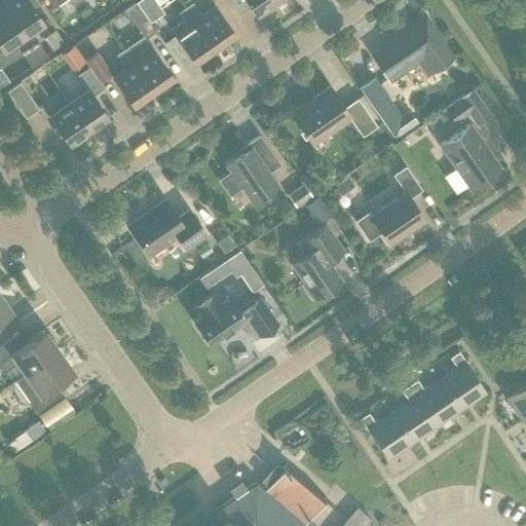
[(0,0),(0,5),(21,36),(42,21),(27,0),(0,0)]
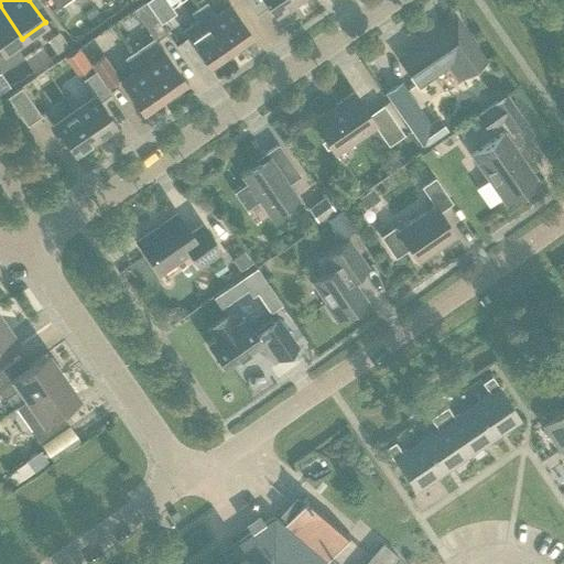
[(173,12),(164,0),(144,0),(145,0),(160,22),(173,12)]
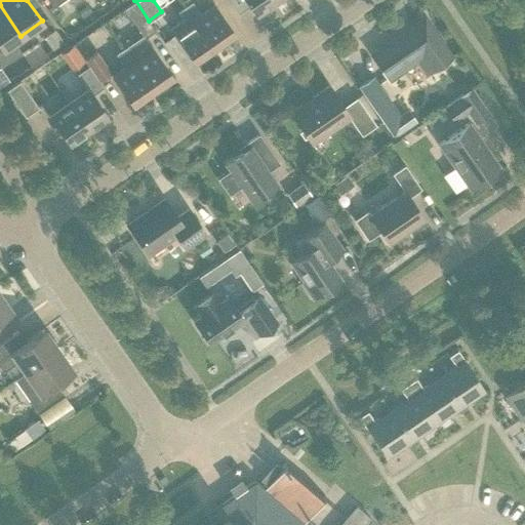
[(272,0),(228,0),(237,13),(248,6),(255,16),(274,3),(272,0)]
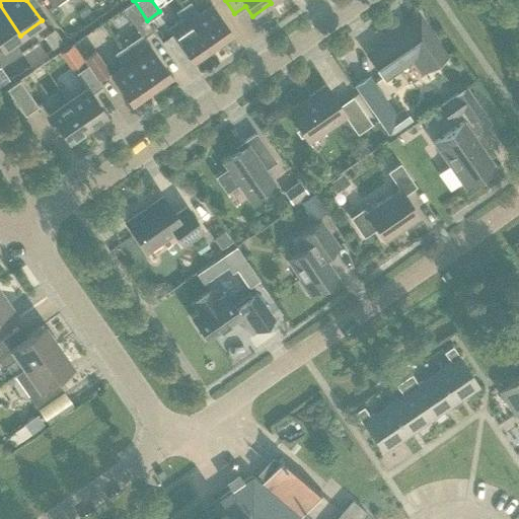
[(140,34),(128,44),(121,49),(148,88),(168,74),(143,38),(153,29),(133,1),(122,8),(140,34)]
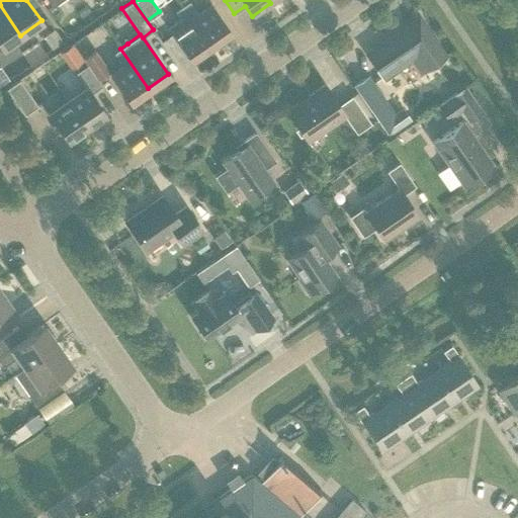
[(181,6),(209,46),(229,32),(210,5),(197,14),(188,1),(181,6)]
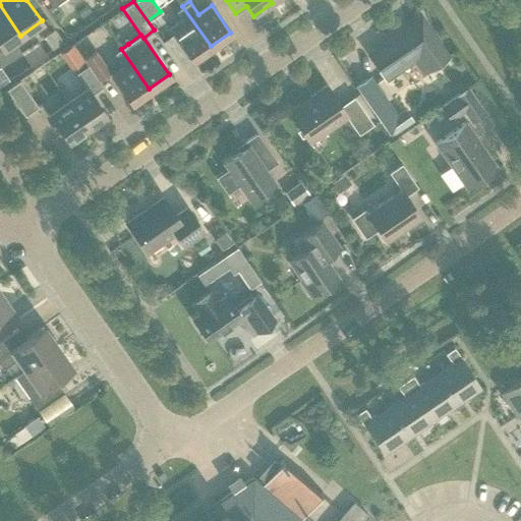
[(20,36),(0,5),(0,49),(20,36)]
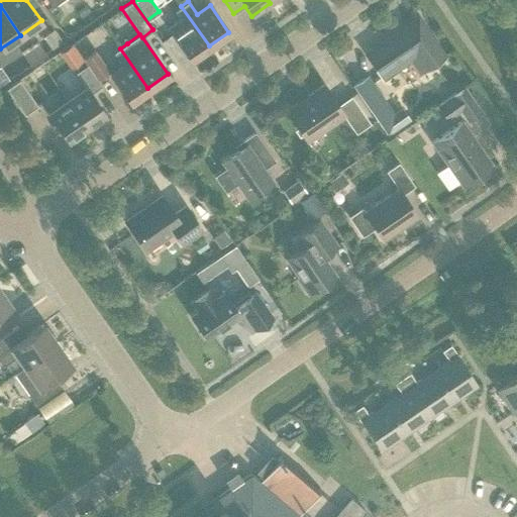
[(209,45),(181,6),(174,10),(184,24),(171,33),(189,60),(209,45)]
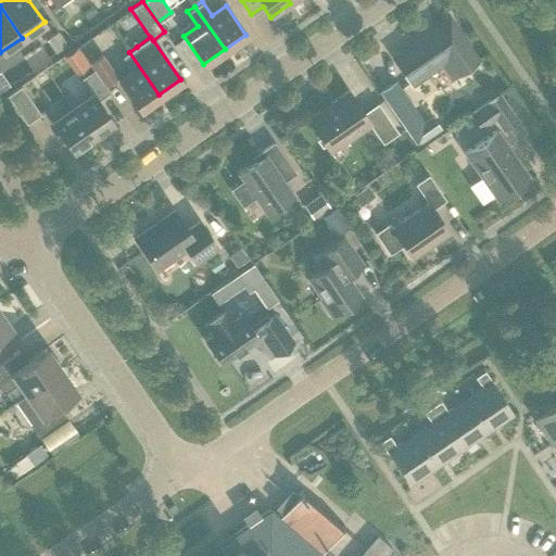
[(449,21),(406,50),(392,60),(408,84),(445,58),(456,74),(476,60),(449,21)]
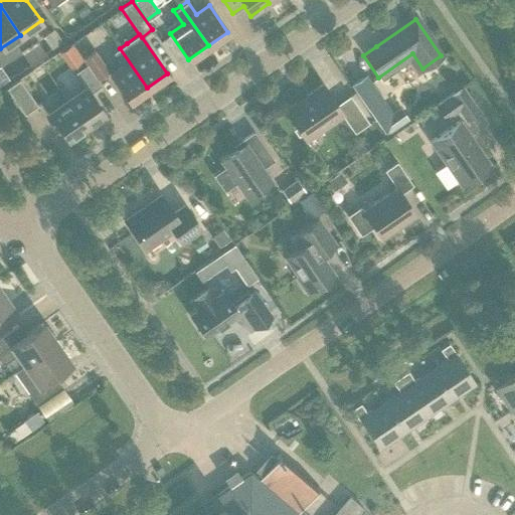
[(41,38),(49,49),(60,41),(52,30),(41,38)]
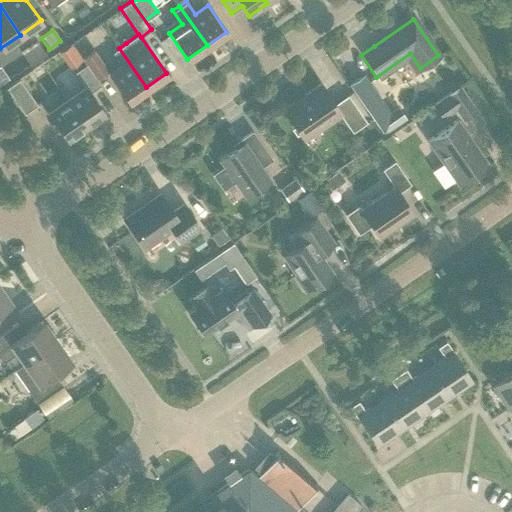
[(30,64),(45,54),(37,42),(21,52),(30,64)]
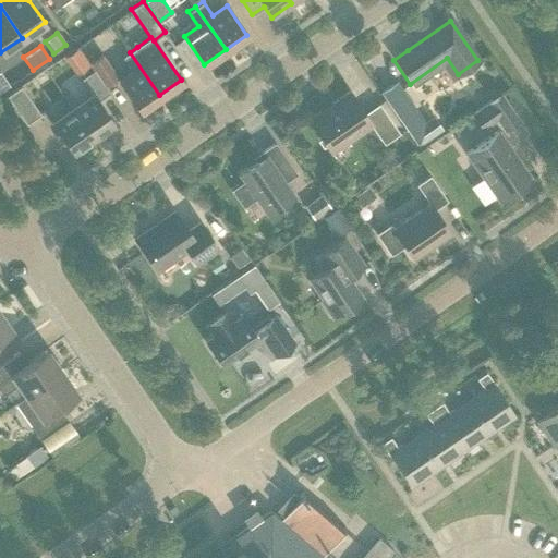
[(159,95),(130,52),(122,57),(132,71),(118,81),(137,110),(159,95)]
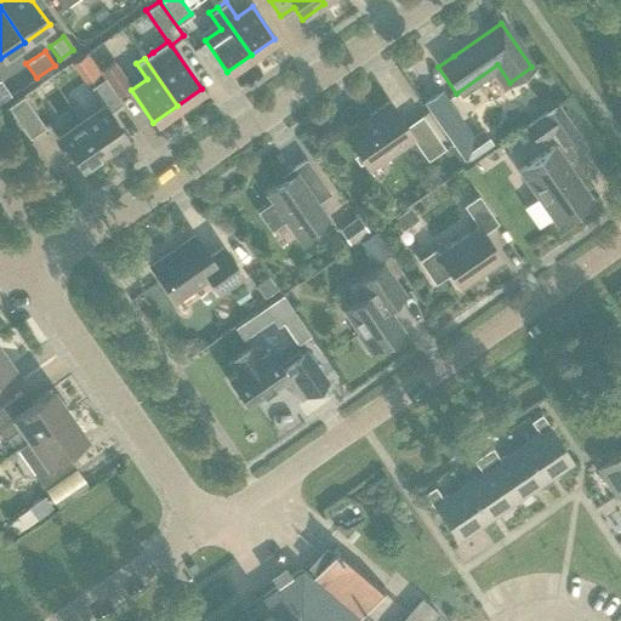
[(115,95),(131,85),(113,60),(98,69),(103,78),(115,95)]
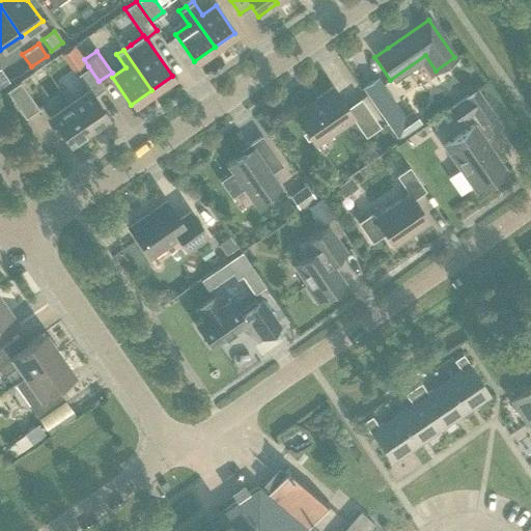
[(68,104),(89,134),(109,120),(92,96),(104,88),(99,81),(88,66),(77,75),(88,90),(68,104)]
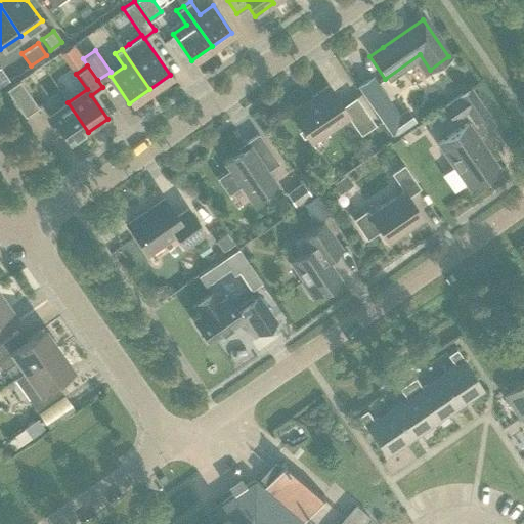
[(372,75),(356,85),(373,108),(387,98),(372,75)]
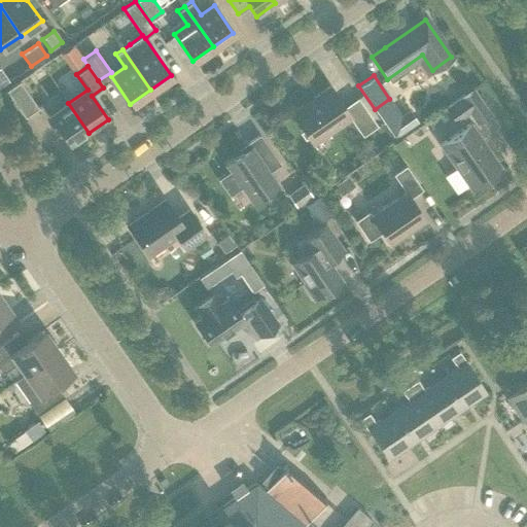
[(19,80),(5,90),(24,117),(38,107),(19,80)]
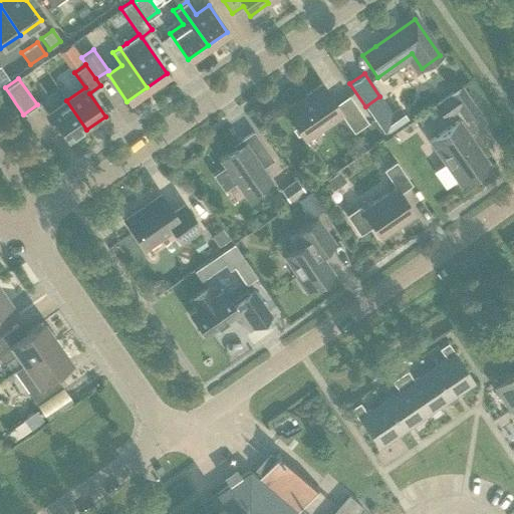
[(320,84),(304,95),(306,97),(298,102),(294,102),(288,106),(287,110),(285,111),(294,125),(291,127),(295,135),(299,133),(304,139),(340,113),(353,132),(366,122),(348,95),(335,105),(320,84)]
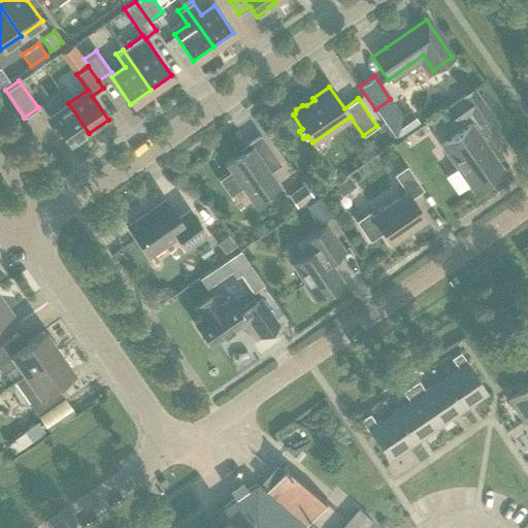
[(476,122),(490,112),(473,89),(447,107),(456,121),(469,111),(476,122)]
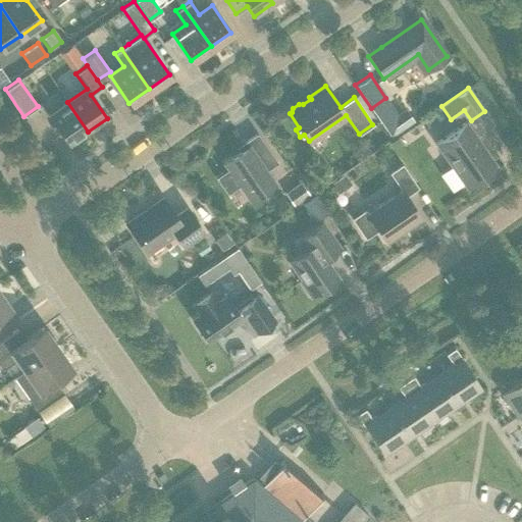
[(88,132),(67,102),(48,115),(69,145),(88,132)]
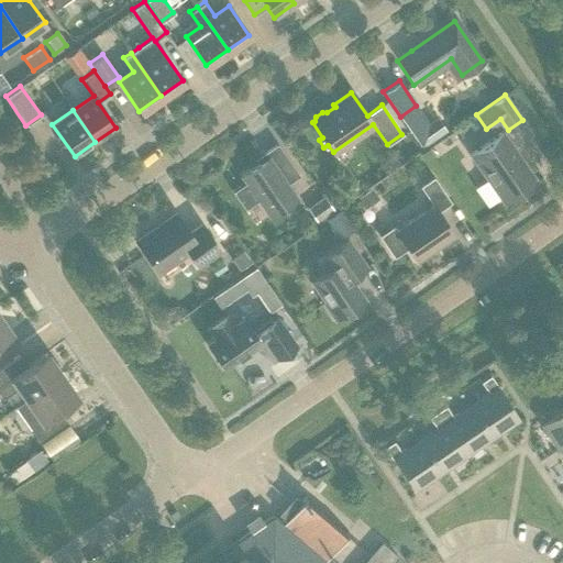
[(501,199),(532,177),(501,132),(471,153),(501,199)]
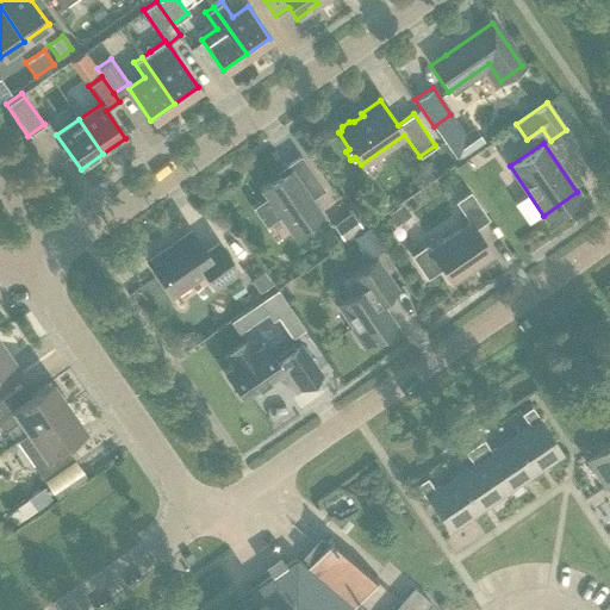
[(261,190),(267,197),(251,207),(265,226),(280,217),(292,234),(321,213),(310,199),(324,190),(300,155),(285,166),(288,170),(261,190)]
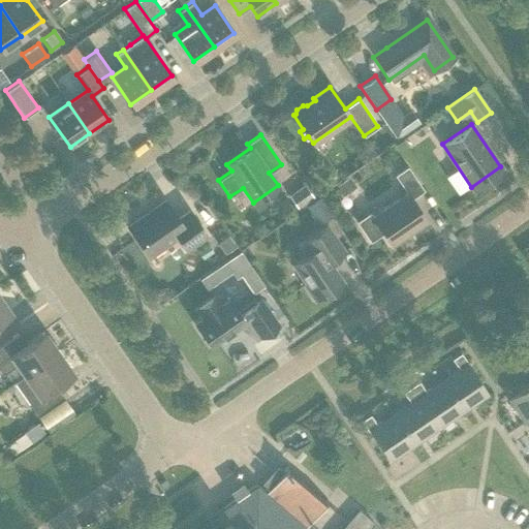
[(102,150),(86,152),(89,173),(104,170),(102,150)]
